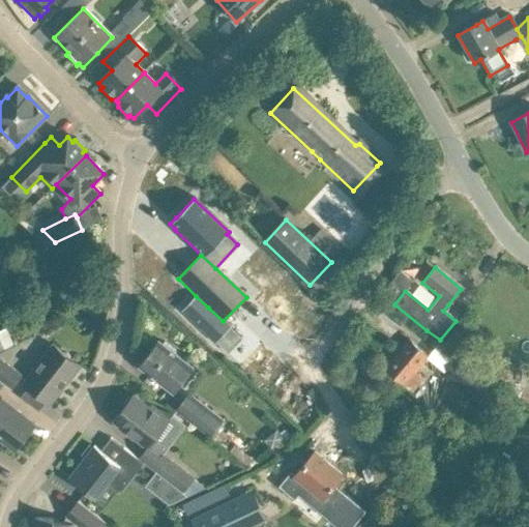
[(196,296),(180,312),(214,345),(231,328),(223,321),(208,308),(196,296)]
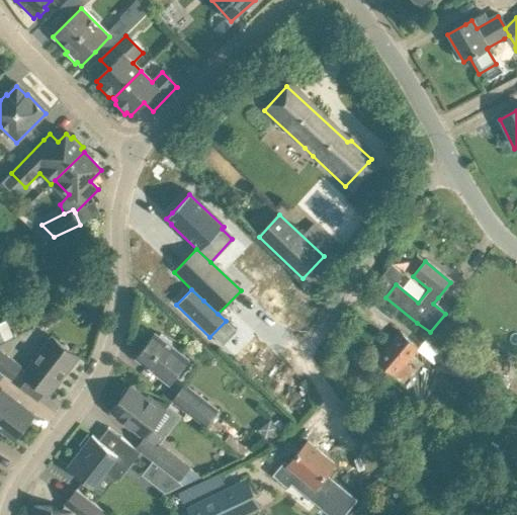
[(0,343),(13,336),(4,320),(0,322),(0,343)]
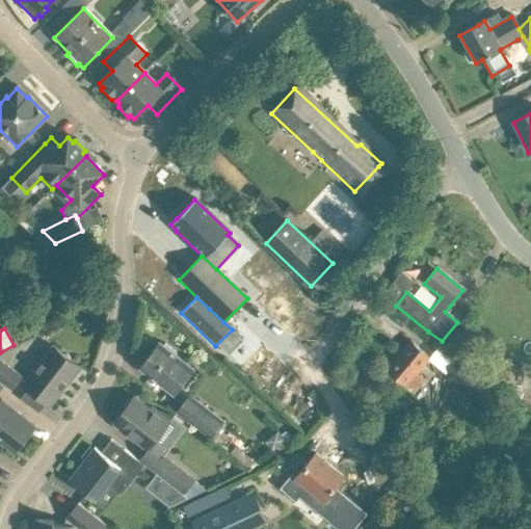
[(386,371),(402,385),(413,394),(424,381),(416,374),(429,359),(410,343),(386,371)]
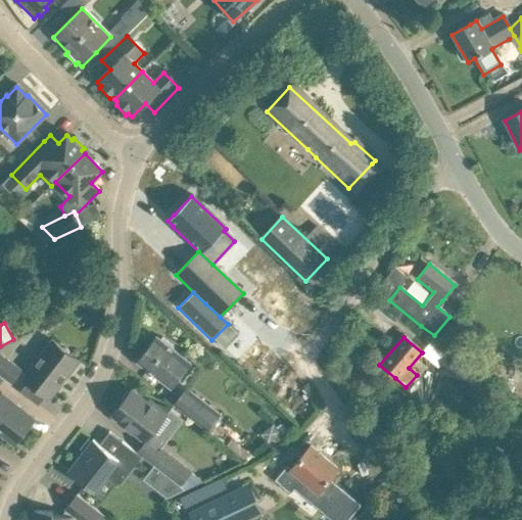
[(136,363),(170,389),(189,365),(172,350),(173,348),(161,339),(159,341),(155,338),(136,363)]
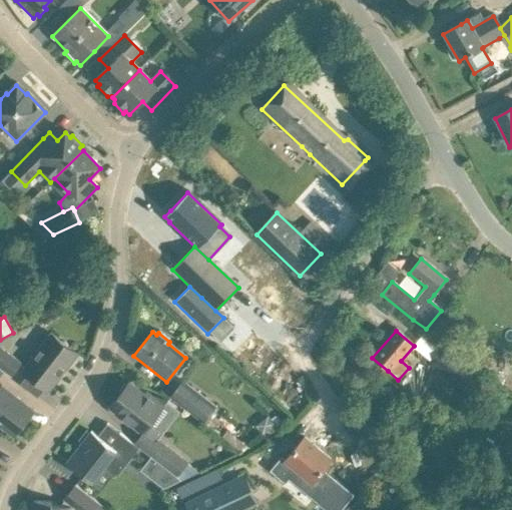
[(76,356),(61,344),(50,335),(21,372),(48,393),(76,356)]
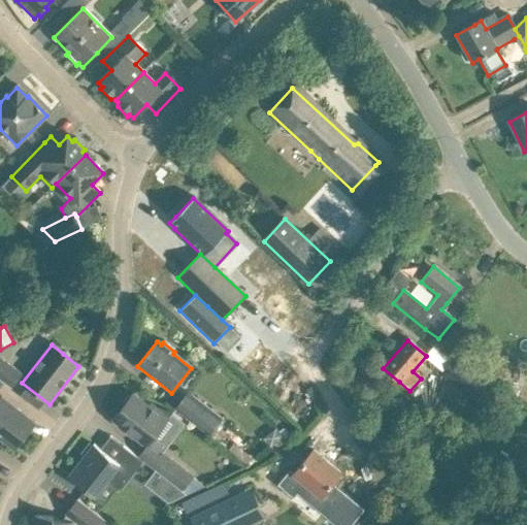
[(0,382),(2,384),(10,390),(21,375),(0,359),(0,382)]
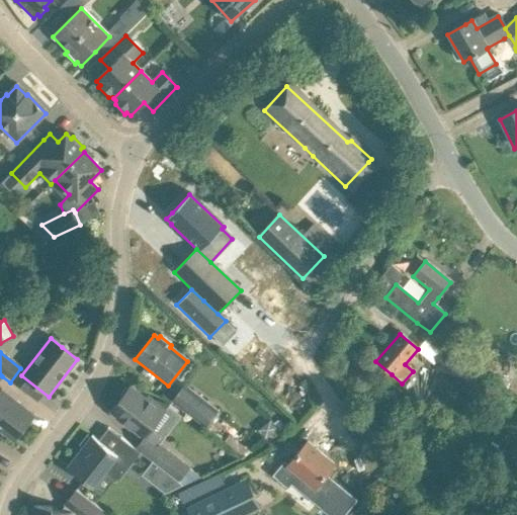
[(0,378),(2,376),(0,374),(0,430),(14,441),(33,417),(0,392),(0,378)]
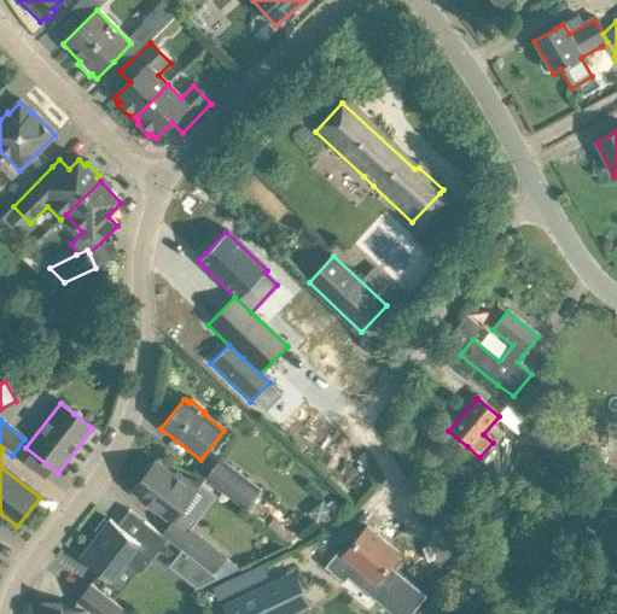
[(219,461),(204,480),(244,512),(258,491),(219,461)]
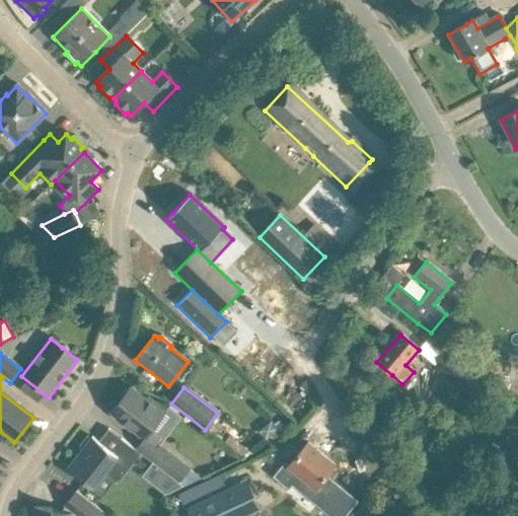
[(165,413),(163,411),(147,398),(146,400),(130,388),(109,414),(143,440),(144,440),(156,450),(164,439),(152,429),(165,413)]
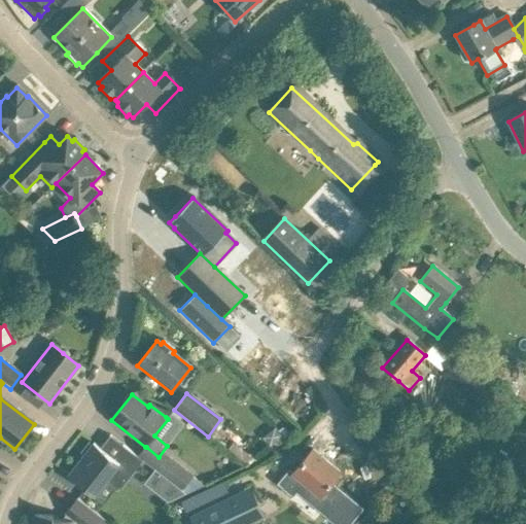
[(272,430),(261,438),(270,448),(280,441),(272,430)]
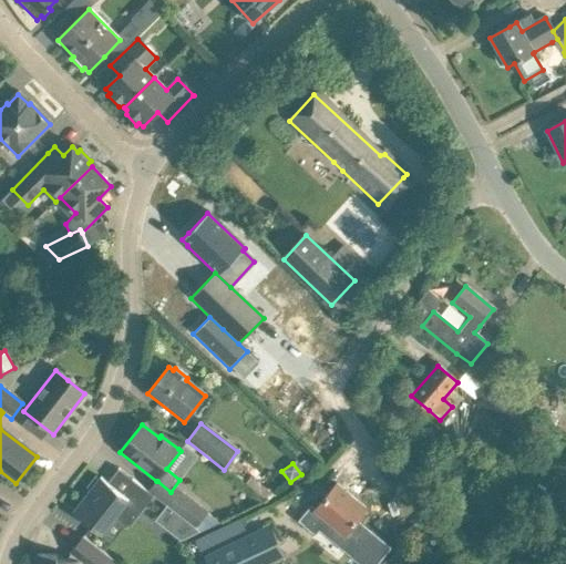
[(127,501),(106,484),(100,479),(72,514),(101,535),(113,519),(124,527),(130,526),(153,498),(139,486),(127,501)]
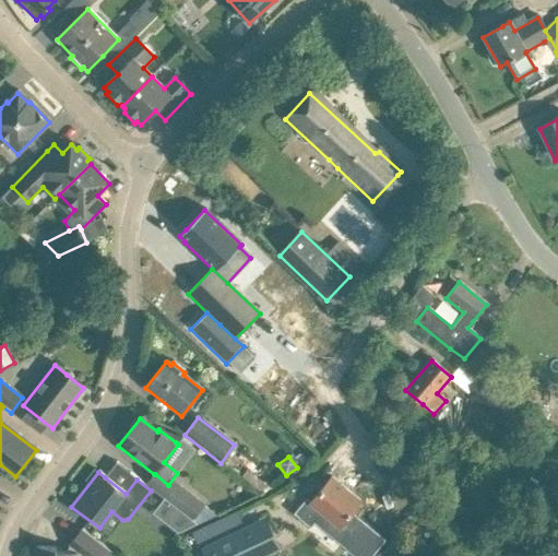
[(298,519),(310,528),(322,513),(325,516),(327,528),(334,534),(346,533),(354,524),(346,518),(359,503),(331,478),(298,519)]
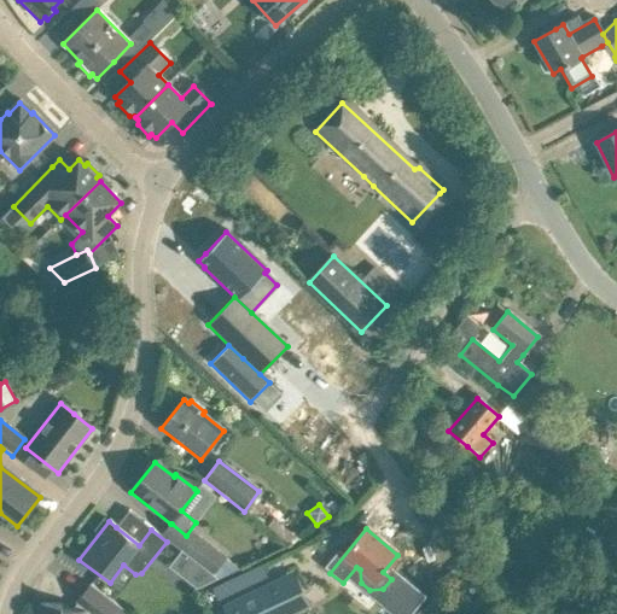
[(193,561),(216,579),(219,580),(239,571),(226,560),(227,559),(195,533),(180,551),(193,561)]
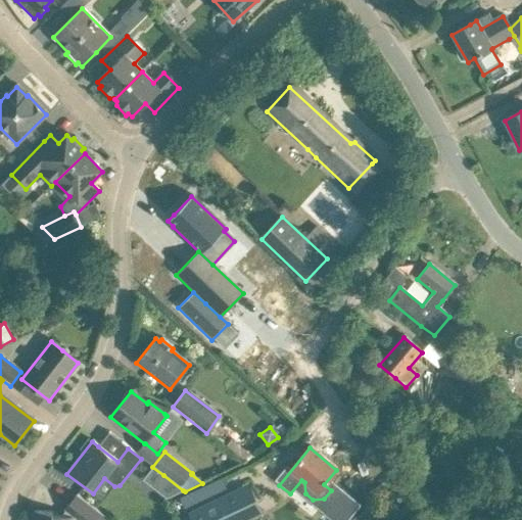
[(163,475),(156,483),(157,491),(165,499),(183,490),(163,475)]
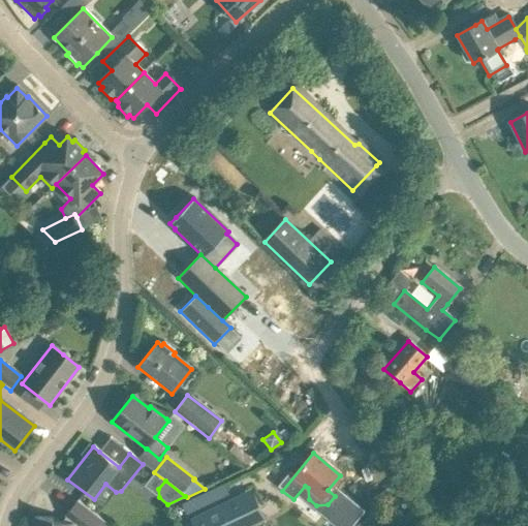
[(223,486),(182,505),(187,515),(227,495),(223,486)]
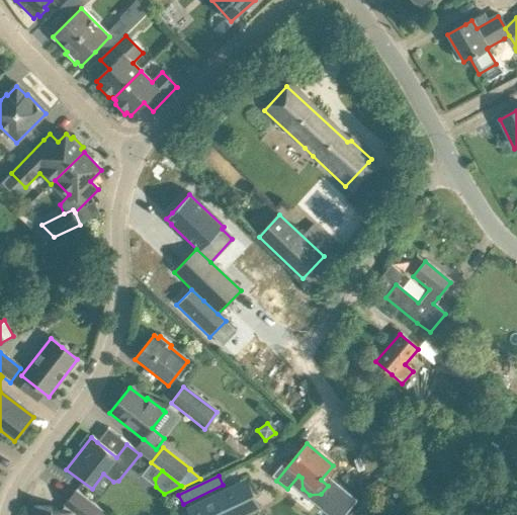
[(234,487),(187,509),(188,511),(190,514),(247,514),(247,513),(235,489),(234,487)]
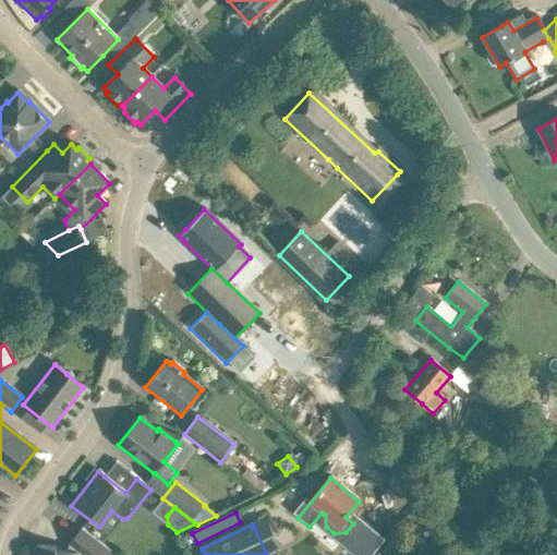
[(113,554),(98,543),(81,529),(69,545),(70,545),(64,553),(56,552),(56,549),(36,547),(35,554),(113,554)]
